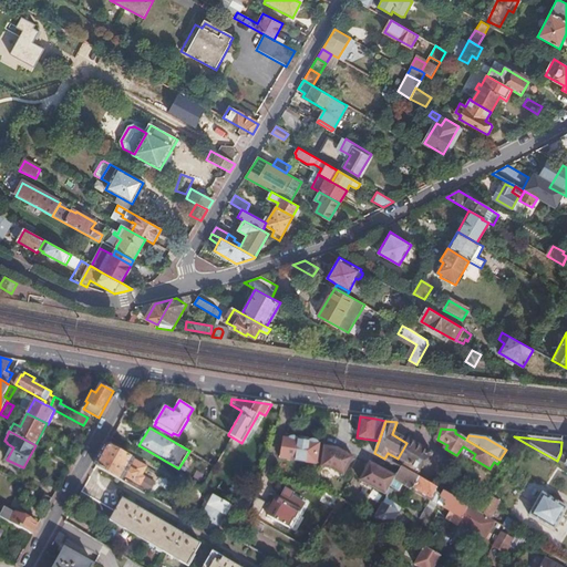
[(286,452),(285,459),(316,463),(318,444),(315,443),(301,442),(287,440),(286,452)]
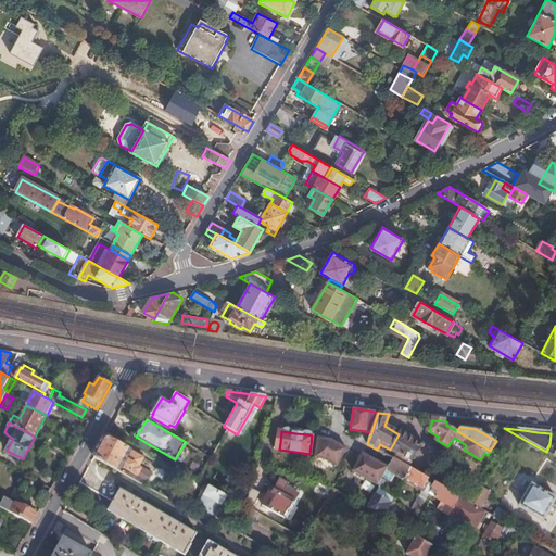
[(390,450),(387,455),(394,459),(413,470),(417,463),(412,459),(420,445),(400,432),(399,434),(390,450)]
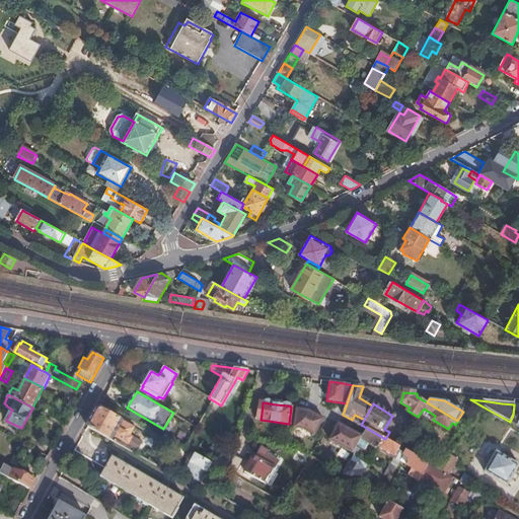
[(518,404),(514,404),(513,415),(510,422),(518,426),(518,404)]
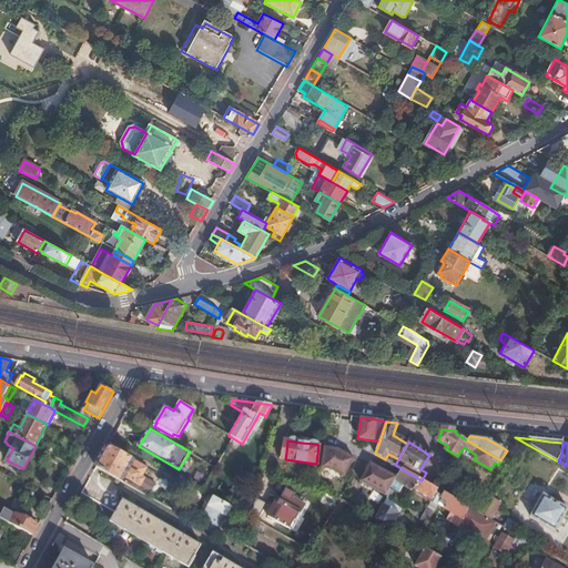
[(49,453),(62,459),(66,453),(52,446),(49,453)]
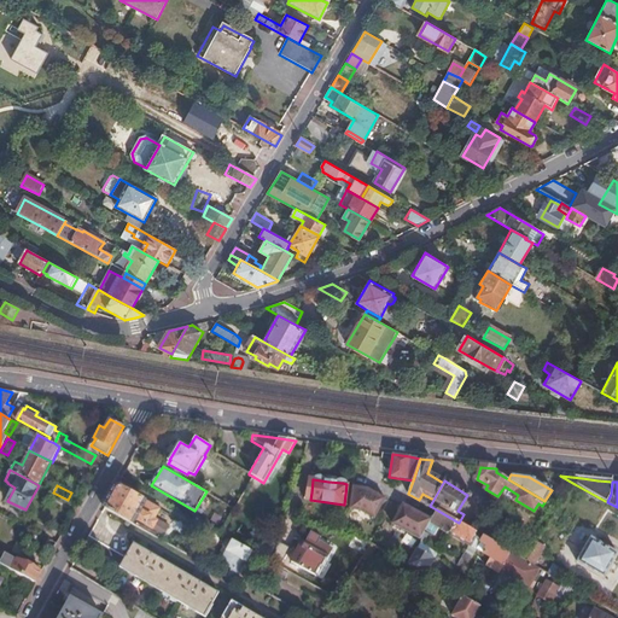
[(118,485),(105,508),(133,524),(135,518),(164,534),(168,526),(155,519),(159,508),(118,485)]
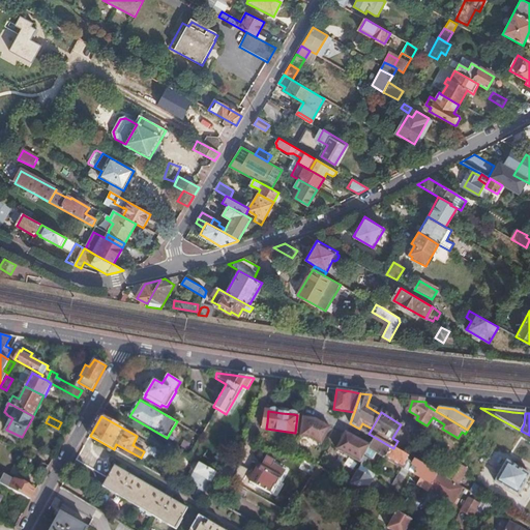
[(322,446),(331,430),(314,421),(301,419),(298,438),(306,440),(322,446)]
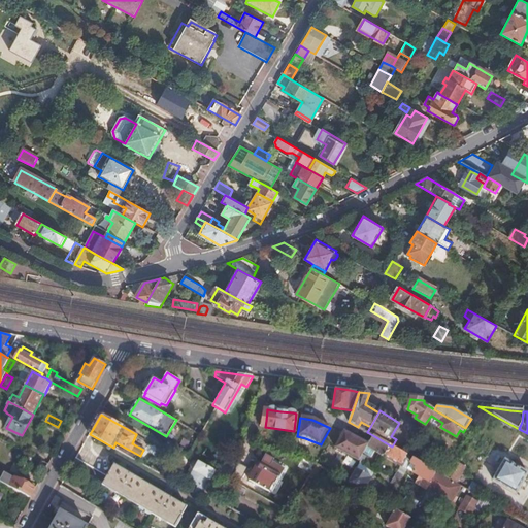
[(369,449),(370,446),(347,431),(336,449),(361,462),(369,449)]
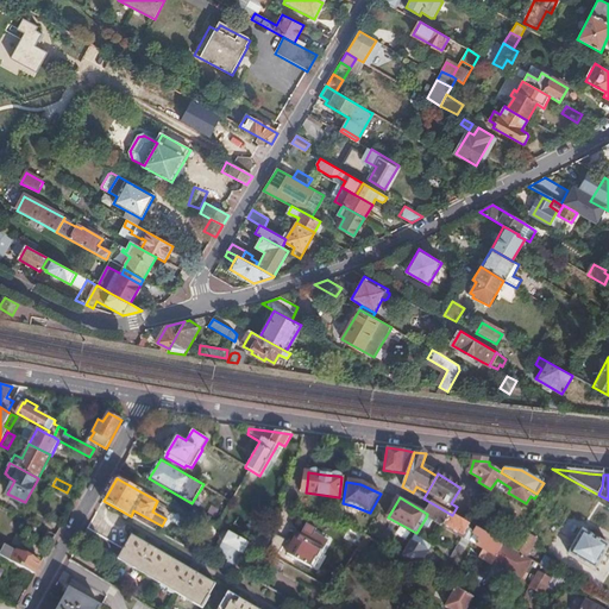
[(427,514),(426,518),(445,528),(452,515),(432,503),(427,514)]
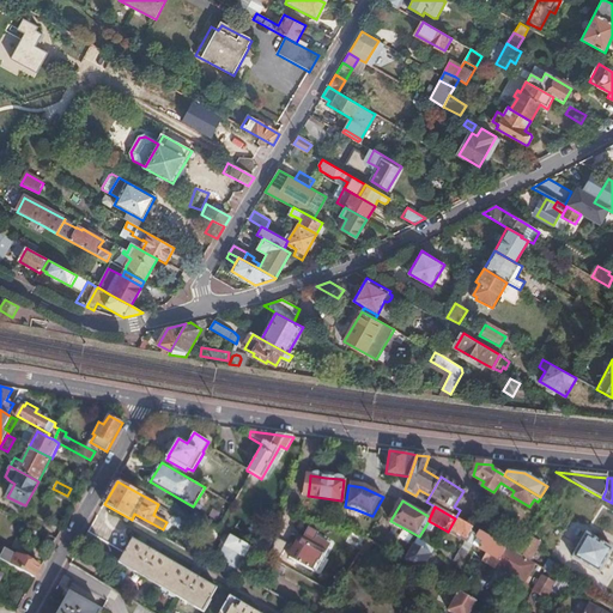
[(208,522),(200,519),(198,522),(199,525),(212,533),(214,528),(207,525),(208,522)]
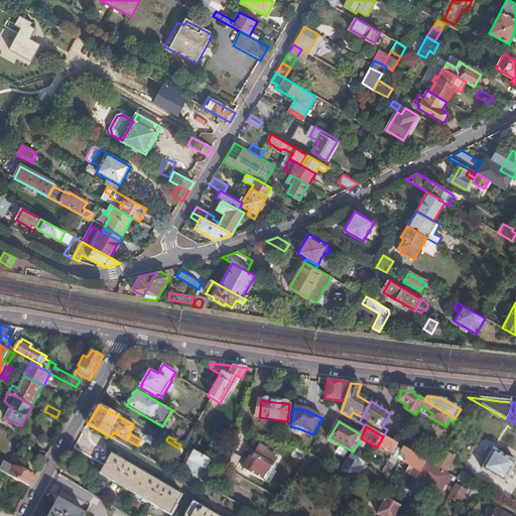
[(383,436),(377,447),(394,457),(387,470),(387,471),(391,474),(399,460),(398,459),(401,454),(408,458),(406,463),(411,466),(407,473),(417,479),(418,476),(426,462),(417,457),(383,436)]
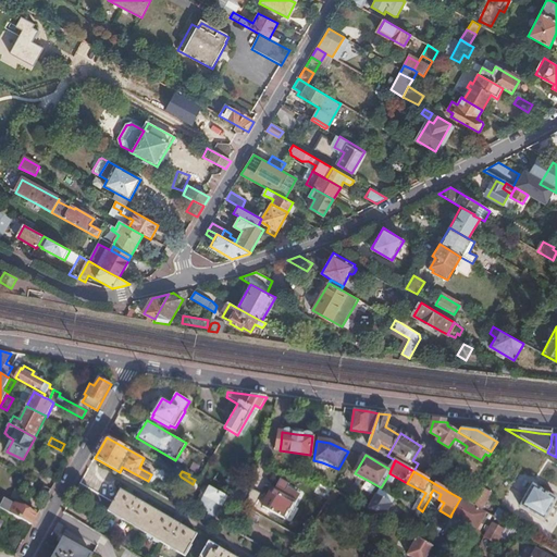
[(40,493),(45,485),(25,474),(22,483),(40,493)]
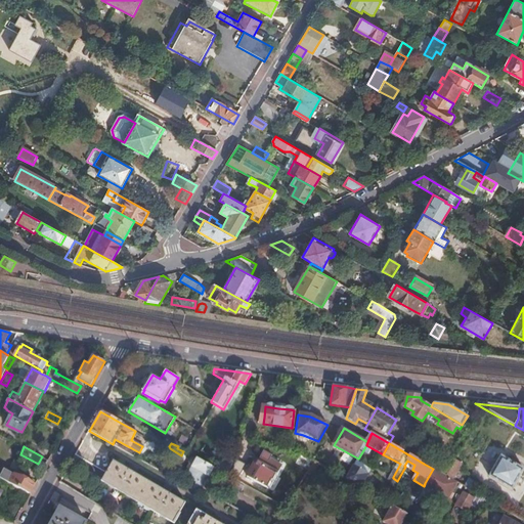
[(250,478),(271,490),(278,477),(279,478),(285,469),(277,465),(278,464),(273,461),(274,457),(266,452),(260,464),(262,465),(260,467),(257,465),(250,478)]
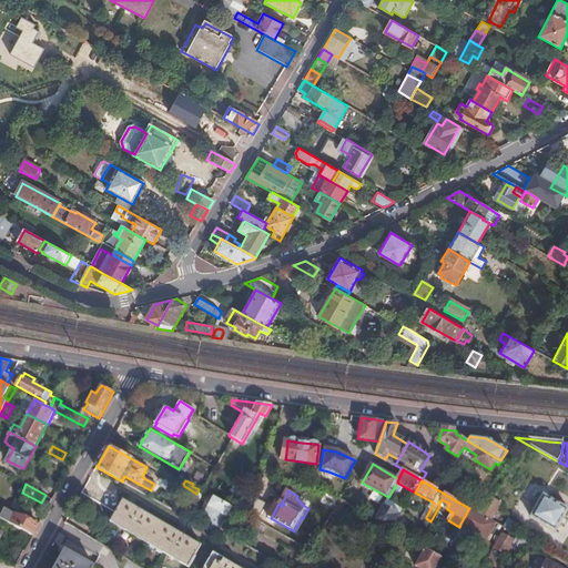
[(168,492),(164,498),(171,501),(175,495),(169,492),(168,492)]
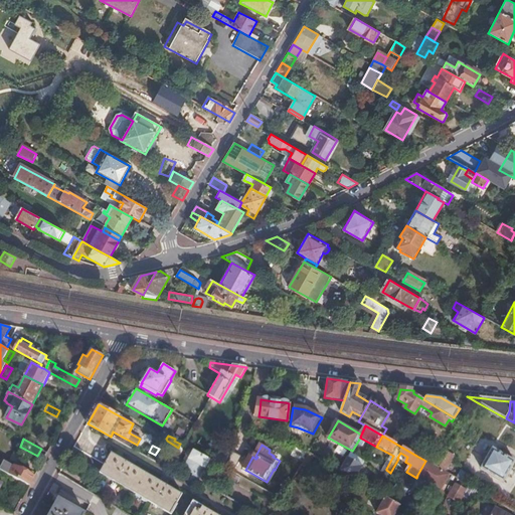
[(213,462),(226,469),(230,454),(219,448),(212,461),(213,462)]
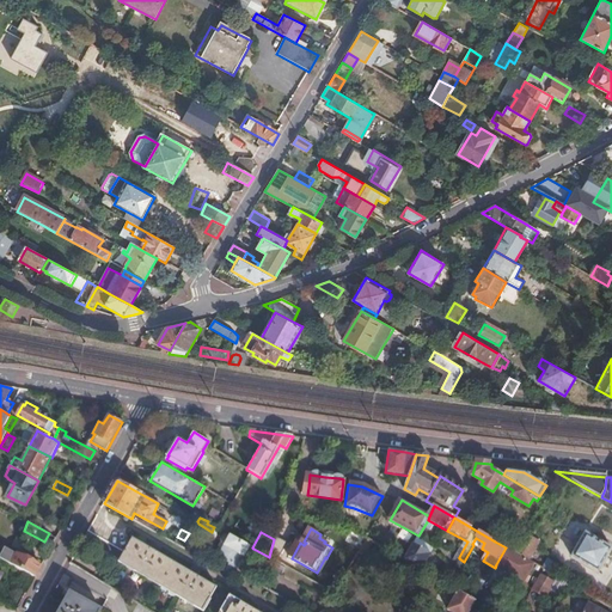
[(597,573),(611,548),(585,533),(570,557),(597,573)]
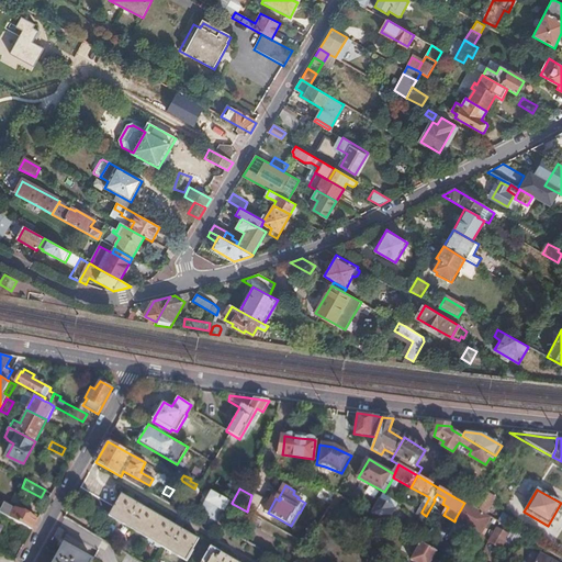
[(209,520),(206,524),(214,528),(216,525),(229,502),(212,491),(201,510),(215,519),(213,524),(209,520)]
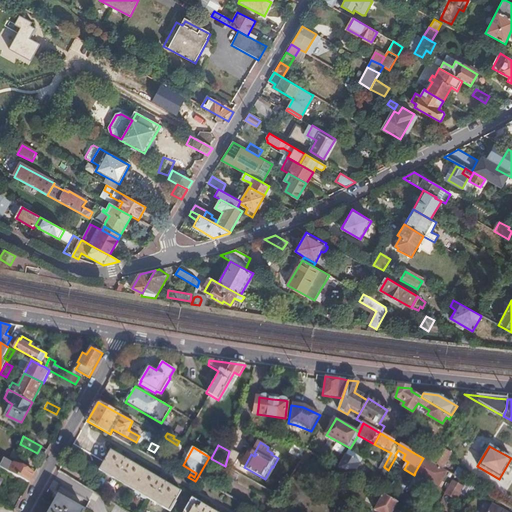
[(125,459),(111,450),(108,456),(100,470),(170,511),(181,492),(166,483),(168,481),(161,476),(159,479),(134,464),(135,461),(127,456),(125,459)]
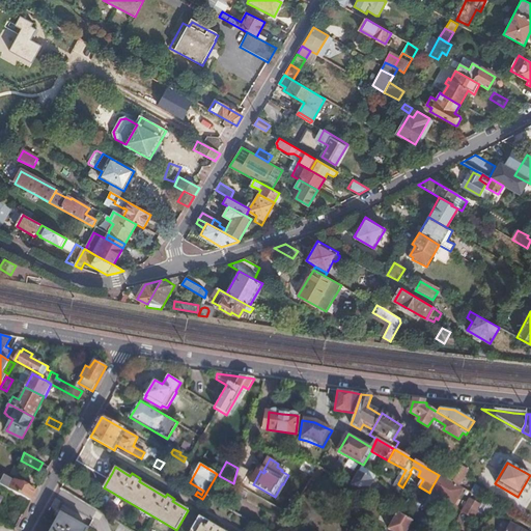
[(318,467),(312,478),(316,480),(323,470),(318,467)]
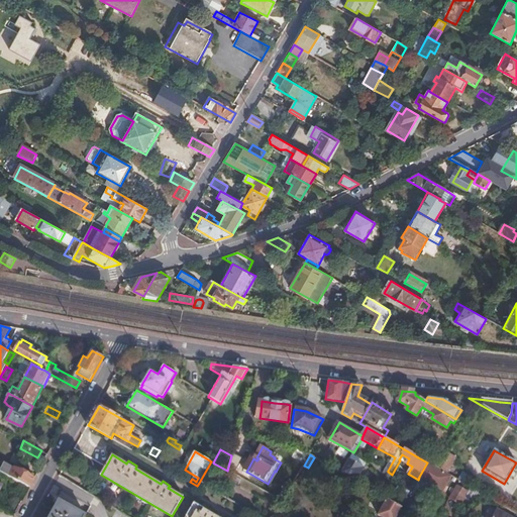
[(227,471),(235,475),(242,461),(231,455),(227,471)]
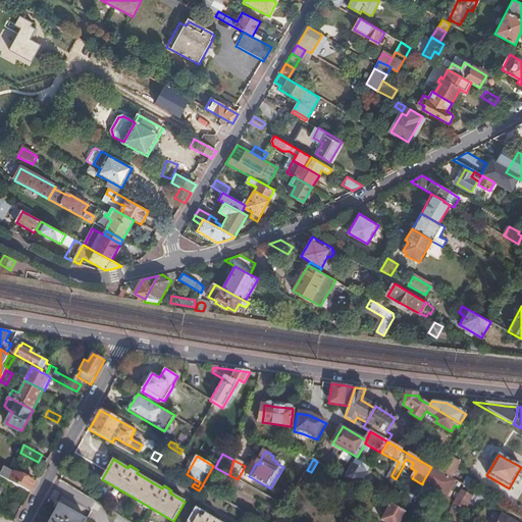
[(450,477),(459,464),(453,460),(444,474),(450,477)]
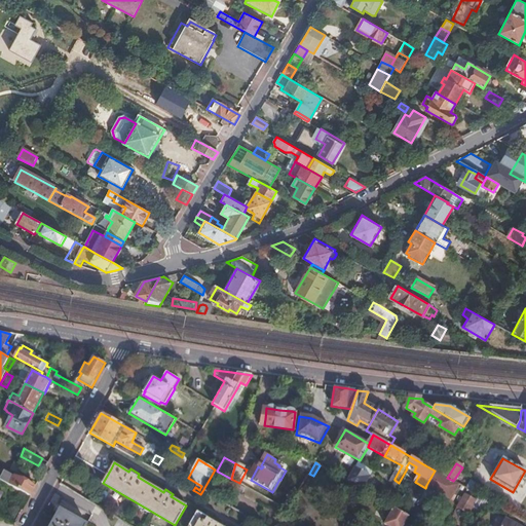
[(357,471),(348,481),(363,489),(370,476),(357,468),(355,470),(357,471)]
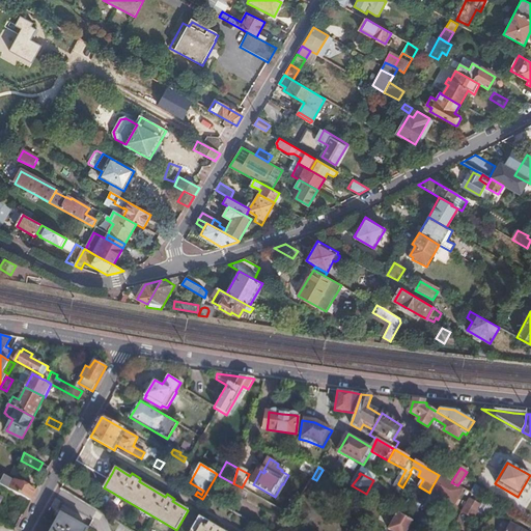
[(217,474),(204,496),(207,498),(220,476),(219,475),(217,474)]
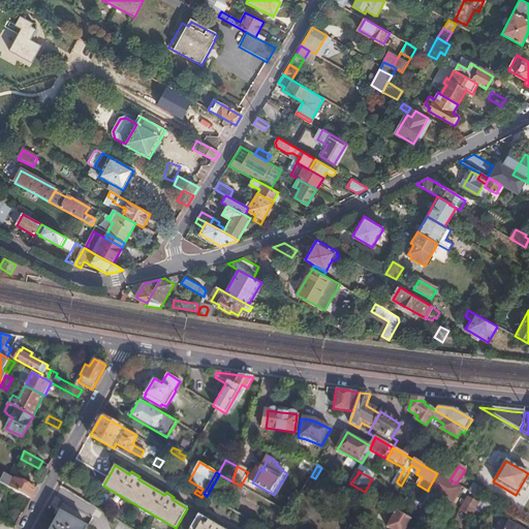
[(1,481),(31,498),(33,494),(36,490),(31,487),(33,484),(23,478),(21,481),(5,473),(1,481)]
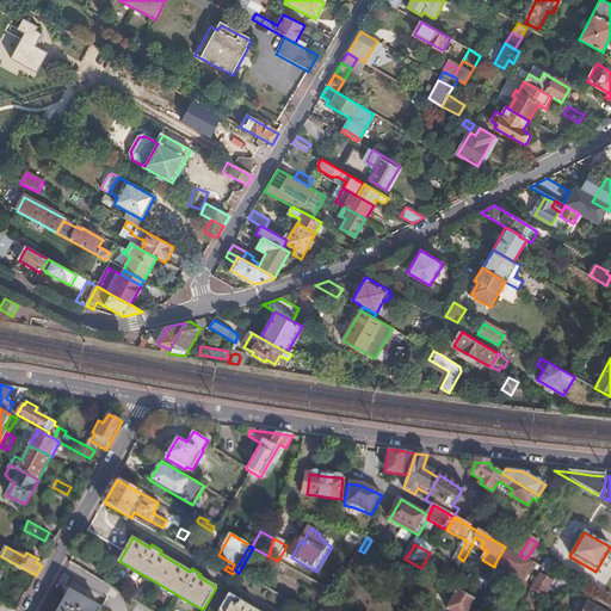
[(505,547),(495,563),(514,575),(522,579),(531,561),(526,559),(519,555),(505,547)]
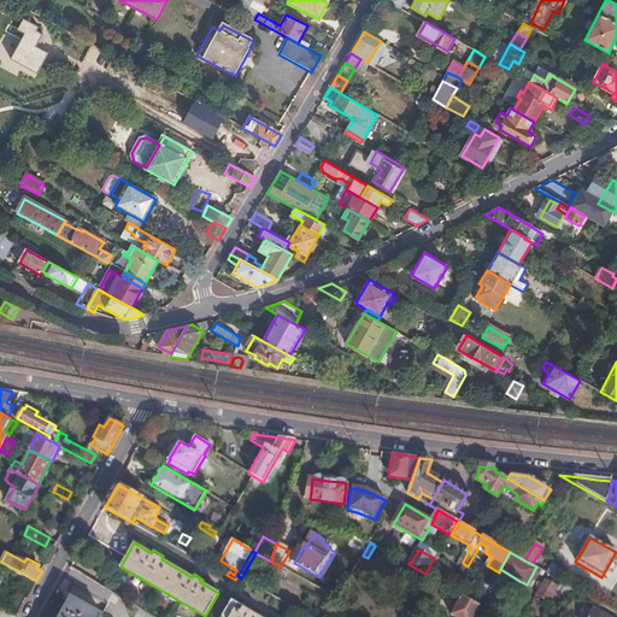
[(563,582),(574,588),(580,579),(565,570),(559,581),(563,582)]
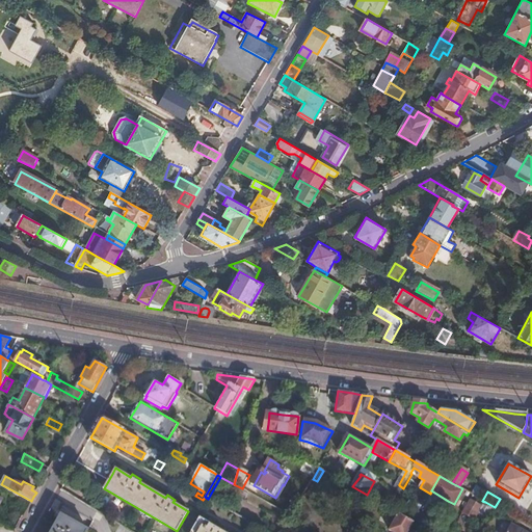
[(423,504),(413,498),(408,504),(420,511),(423,504)]
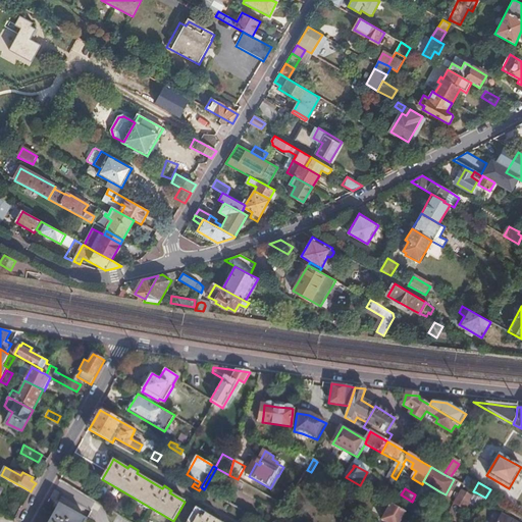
[(463,488),(455,503),(466,510),(470,502),(474,496),(463,488)]
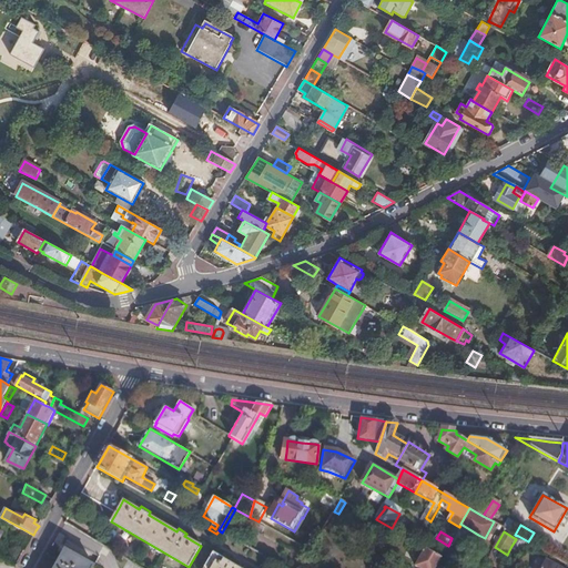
[(528,541),(518,536),(516,539),(511,546),(523,551),(528,541)]
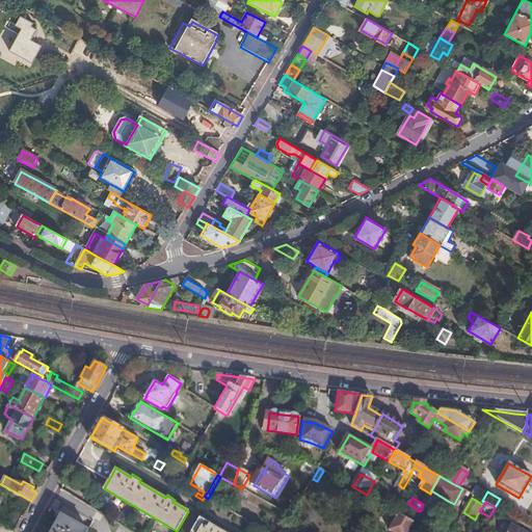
[(406,531),(414,521),(399,512),(390,529),(394,531),(406,531)]
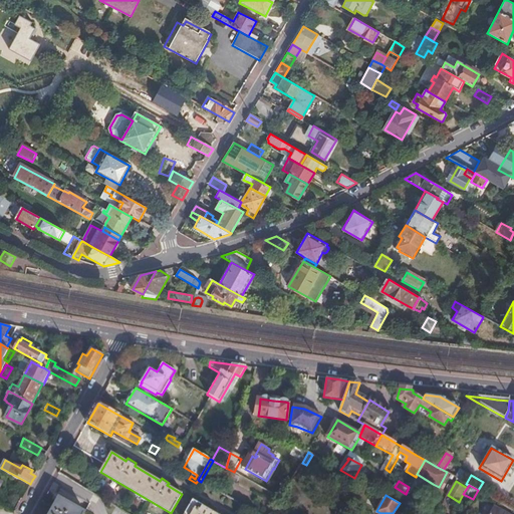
[(85,513),(86,513),(59,498),(50,513),(85,513)]
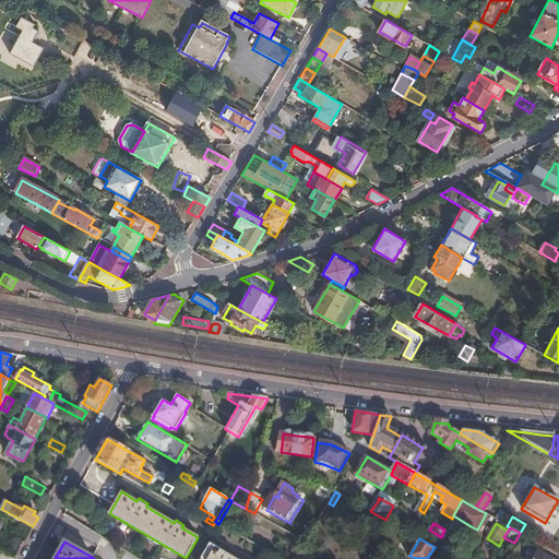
[(226,554),(211,544),(201,558),(235,558),(234,558),(236,555),(228,550),(226,554)]
